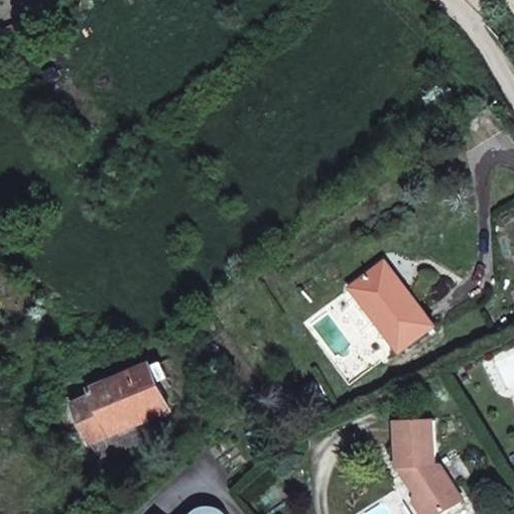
[(427,328),(388,264),(353,288),(392,349),(427,328)]
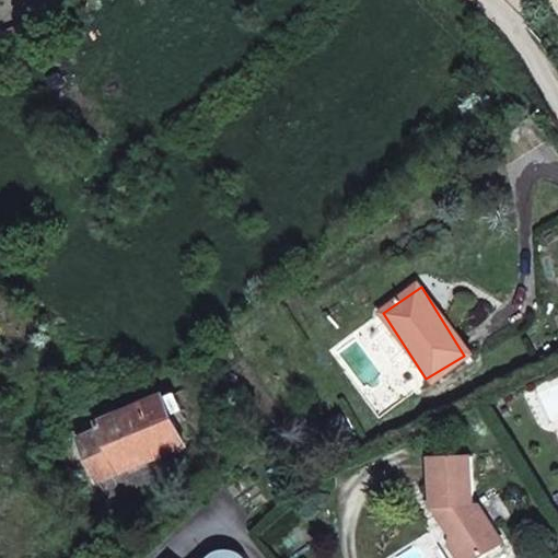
[(96,476),(181,441),(173,422),(182,419),(173,395),(99,423),(101,429),(80,438),(96,476)]
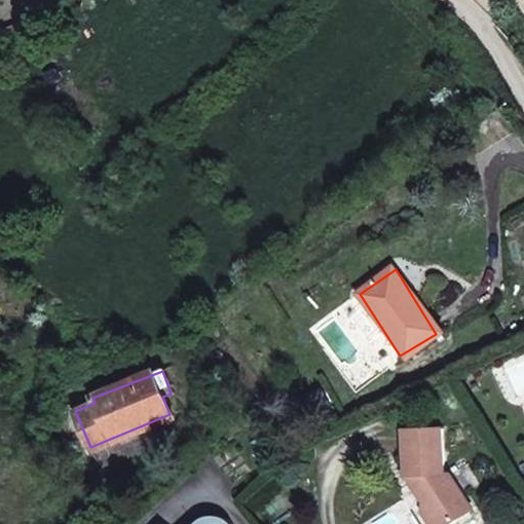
[(423,504),(435,523),(454,523),(474,512),(451,476),(443,474),(440,426),(403,426),(404,464),(428,497),(423,504)]
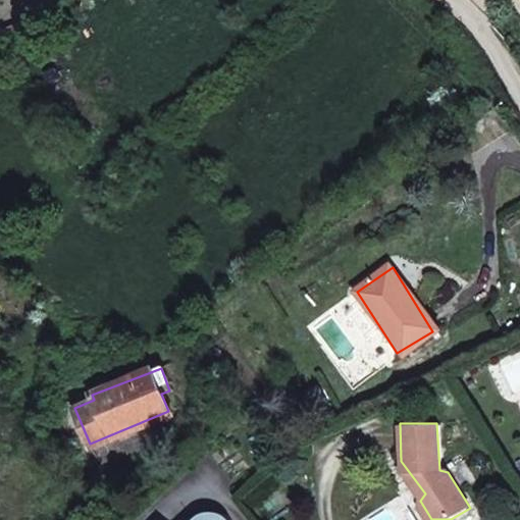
[(420,501),(425,494),(401,461),(401,467),(420,501)]
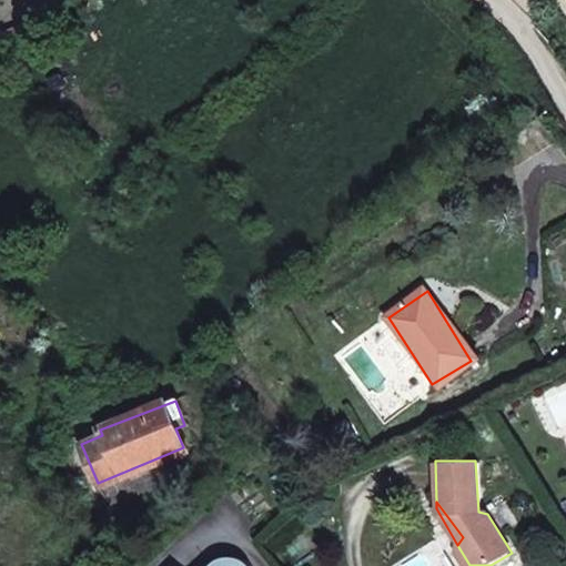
[(470,565),(457,545),(452,554),(458,565),(470,565)]
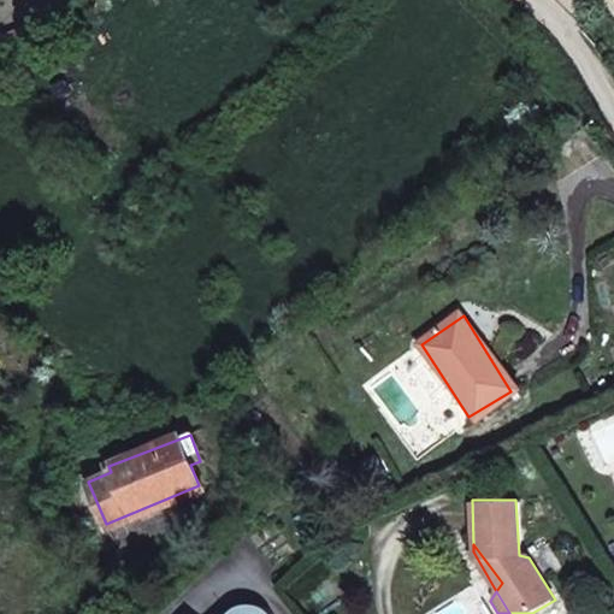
[(272,613),(270,607),(264,602),(258,598),(251,597),(243,598),(237,601),(223,613),(272,613)]
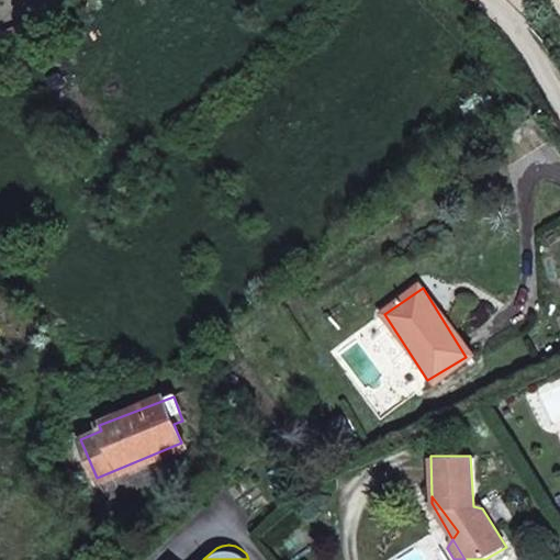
[(413,559),(406,548),(389,557),(390,559),(413,559)]
